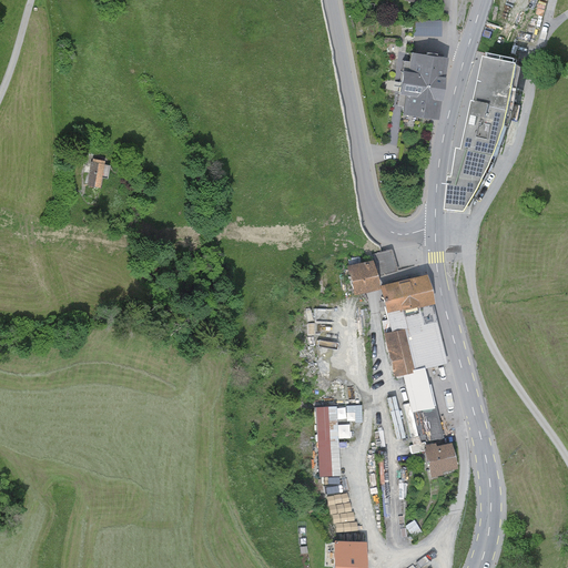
[(448,58),(412,53),(411,62),(405,61),(398,105),(404,107),(403,115),(438,120),(448,58)]
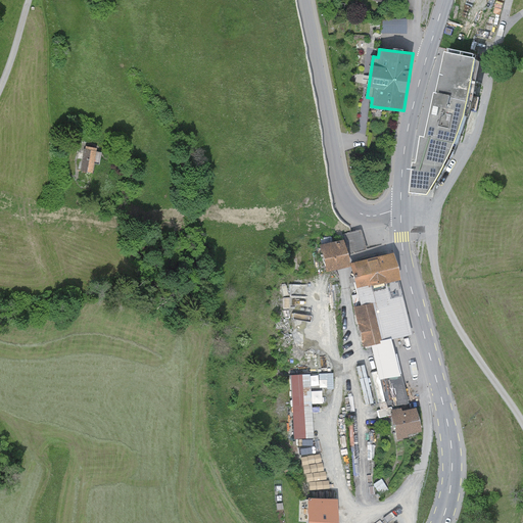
[(481,64),(447,54),(428,140),(423,140),(418,165),(415,165),(412,196),(430,197),(447,169),(458,148),(468,122),(481,64)]
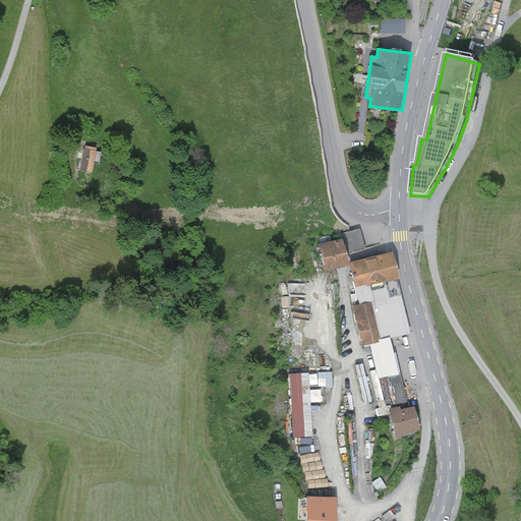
[(95,149),(84,147),(79,171),(91,173),(95,149)]
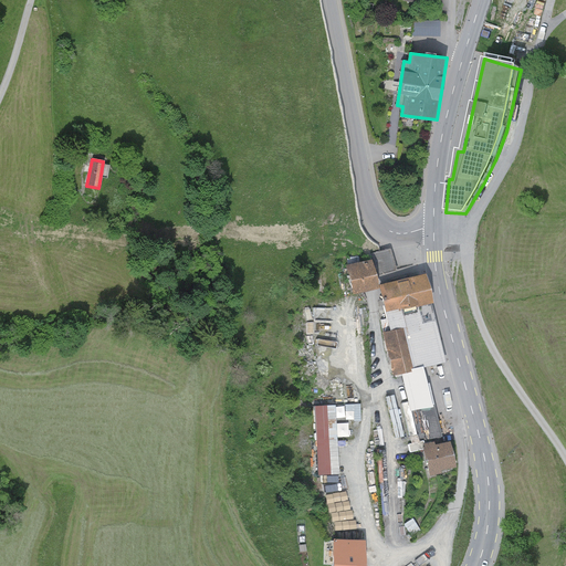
[(369,261),(344,266),(350,294),(376,289),(369,261)]
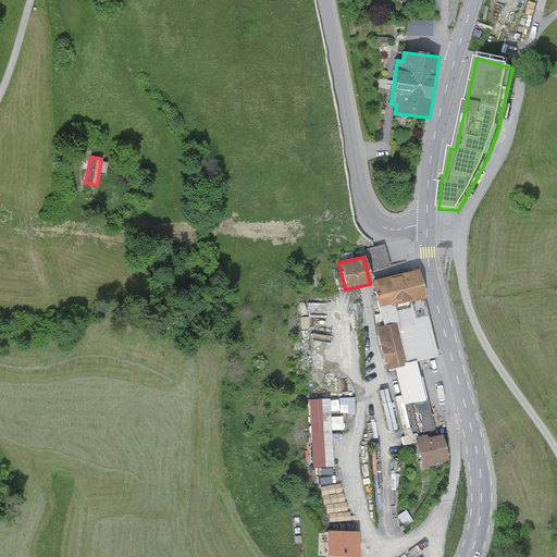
[(416,270),(371,281),(378,309),(422,298),(416,270)]
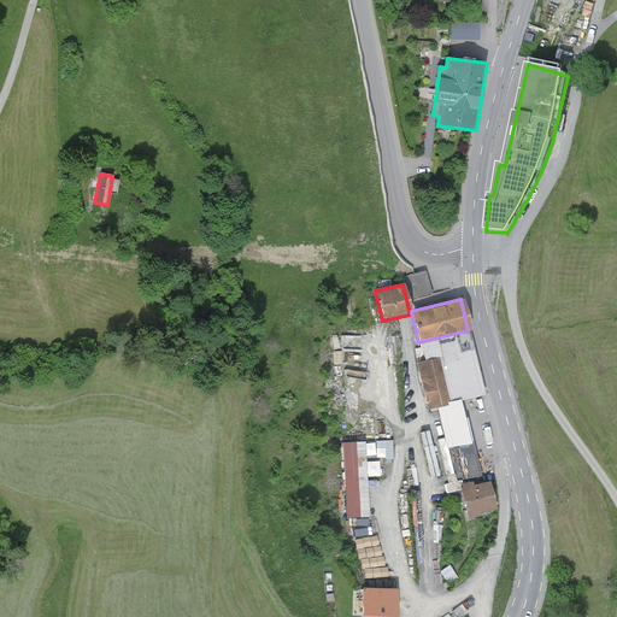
[(423,362),(415,363),(427,410),(435,407),(458,403),(483,395),(468,330),(418,342),(423,362)]
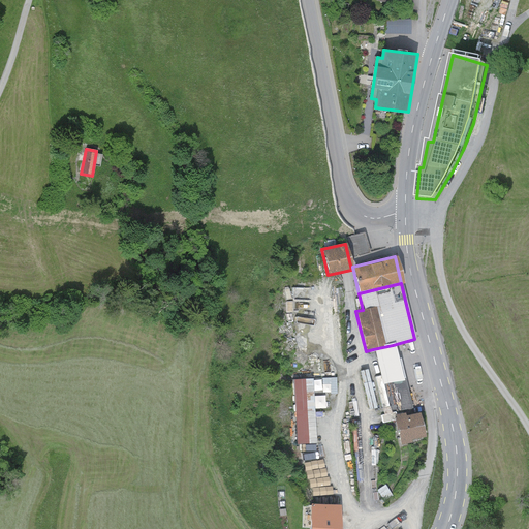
[(393,345),(373,349),(382,385),(395,382),(402,411),(411,409),(399,359),(396,360),(393,345)]
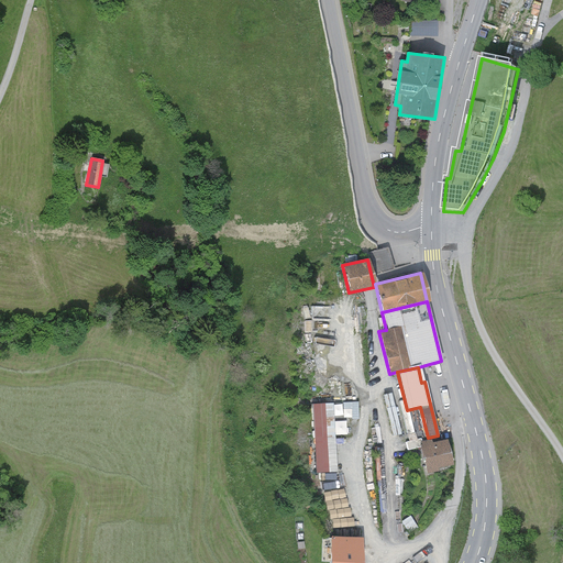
[(332,403),(310,404),(315,473),(335,472),(332,403)]
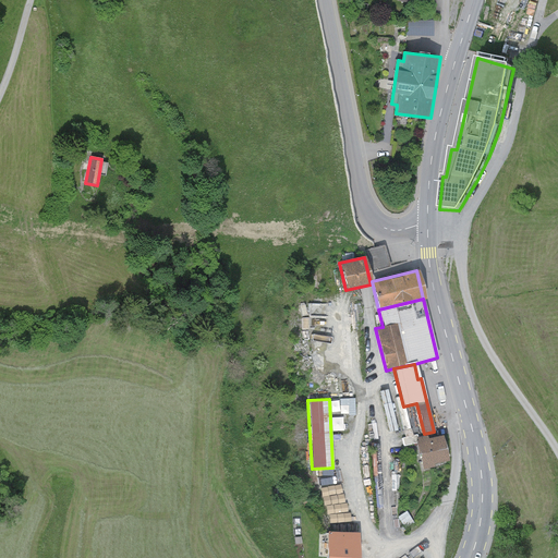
[(416,441),(415,441),(423,471),(435,468),(434,464),(447,462),(440,436),(426,439),(425,436),(416,438),(416,441)]
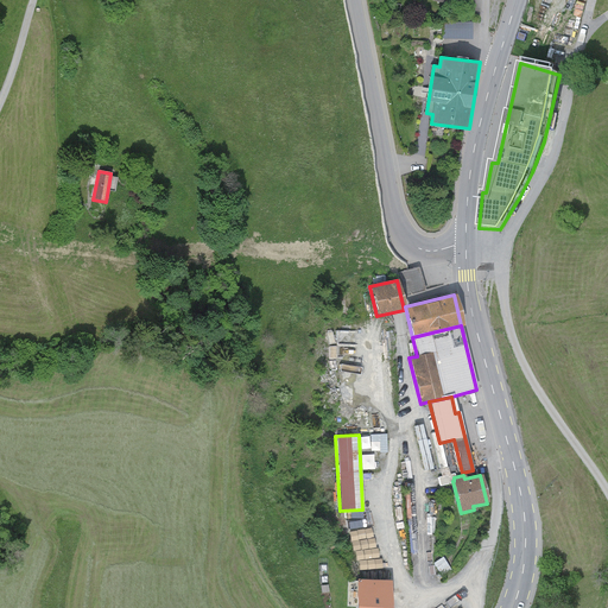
[(387,607),(390,582),(356,581),(355,607),(387,607)]
